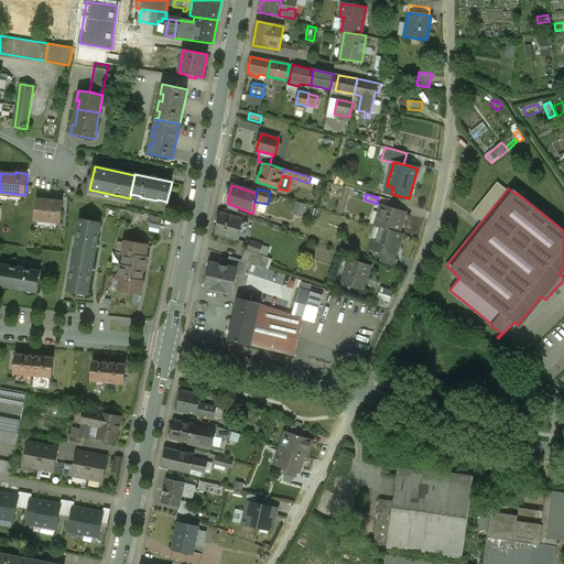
[(36,199),(35,218),(61,221),(63,202),(36,199)]
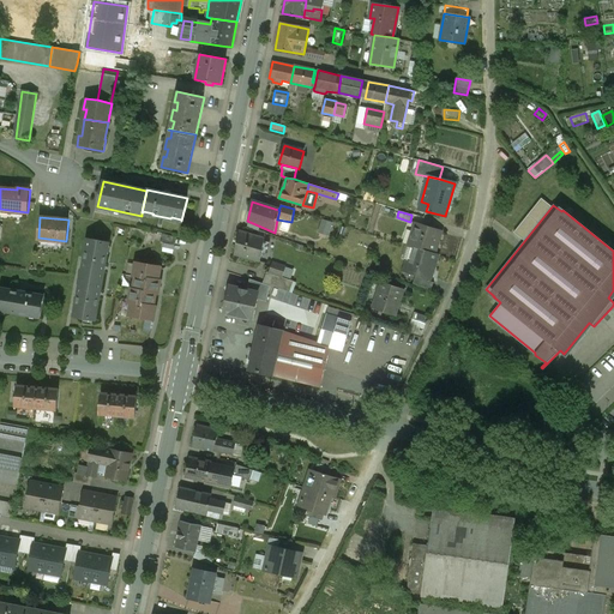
[(323,218),(319,232),(330,234),(333,221),(323,218)]
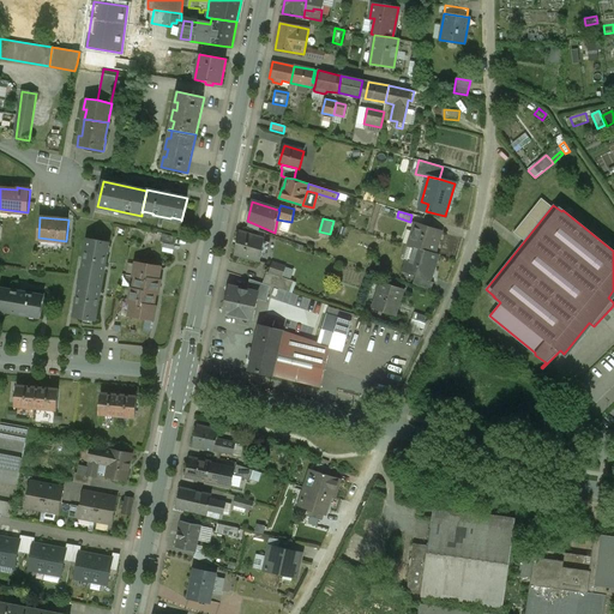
[(441,232),(415,223),(409,246),(411,246),(434,253),(441,232)]
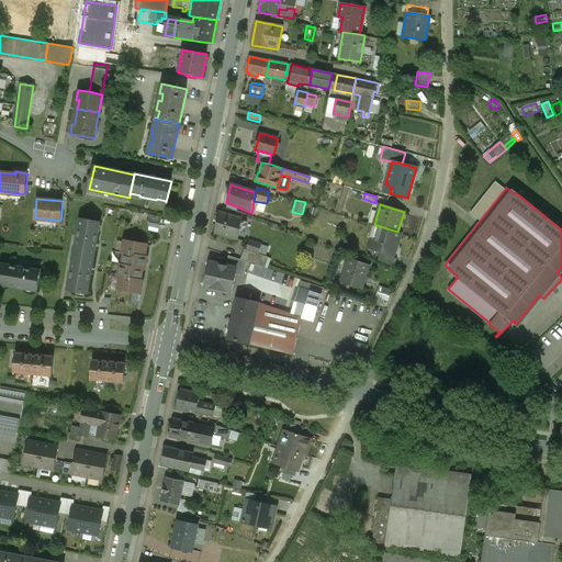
[(243,218),(218,211),(214,233),(237,239),(243,218)]
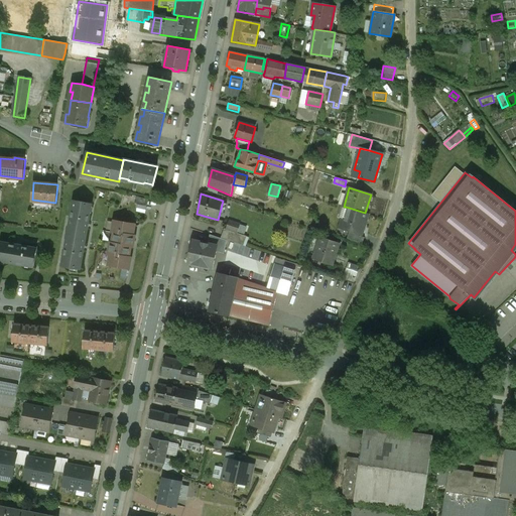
[(71,228),(69,234),(86,237),(90,213),(89,213),(90,208),(91,208),(91,205),(74,201),(69,227),(71,228)]
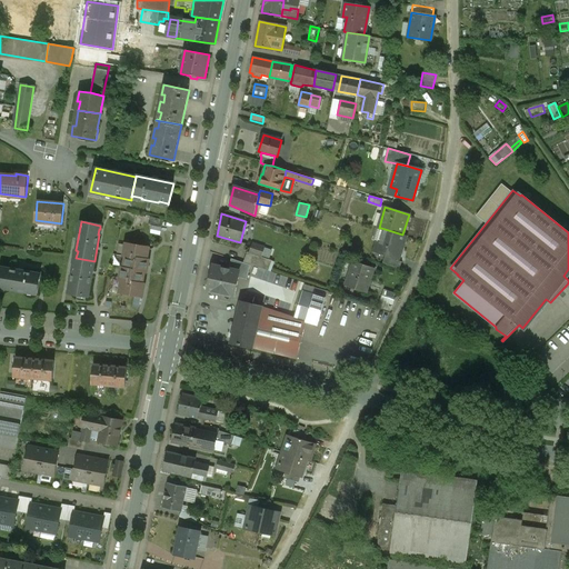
[(402,235),(381,228),(375,250),(398,258),(406,236),(402,235)]
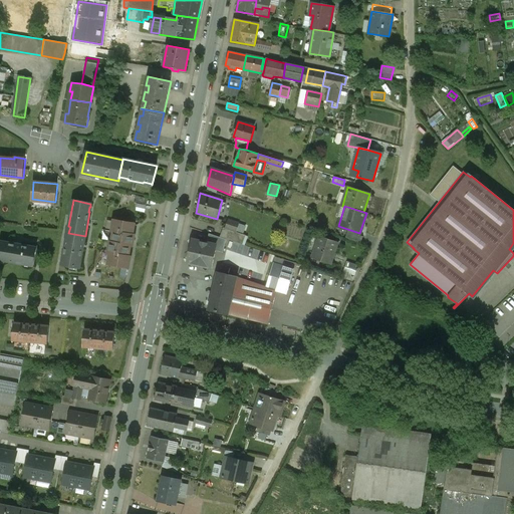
[(134,223),(113,220),(107,253),(109,253),(107,264),(127,268),(134,234),(132,234),(134,223)]
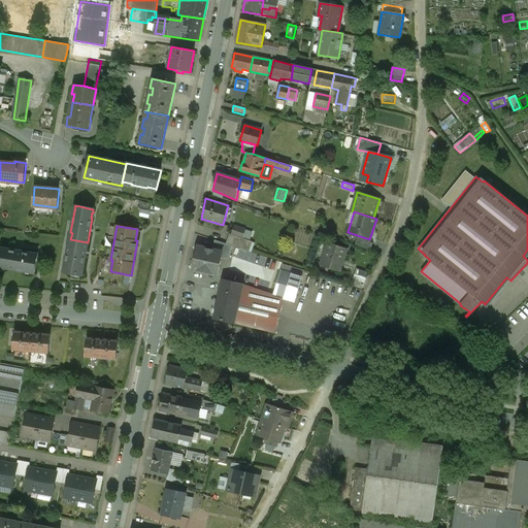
[(234,226),(231,234),(242,238),(245,229),(234,226)]
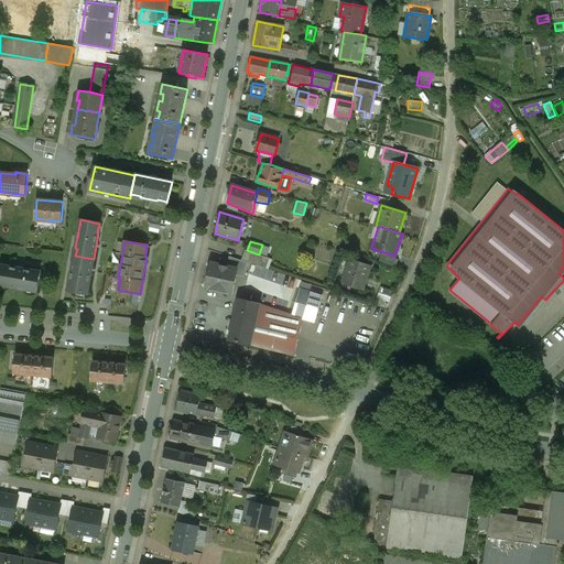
[(247,250),(245,250),(241,260),(266,268),(270,258),(259,255),(247,250)]
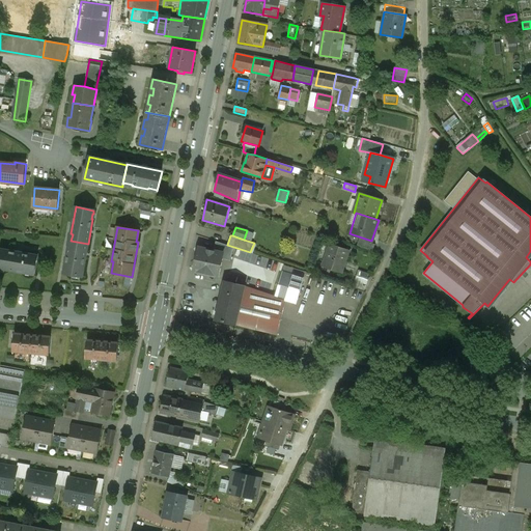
[(374,244),(362,240),(360,247),(372,251),(374,244)]
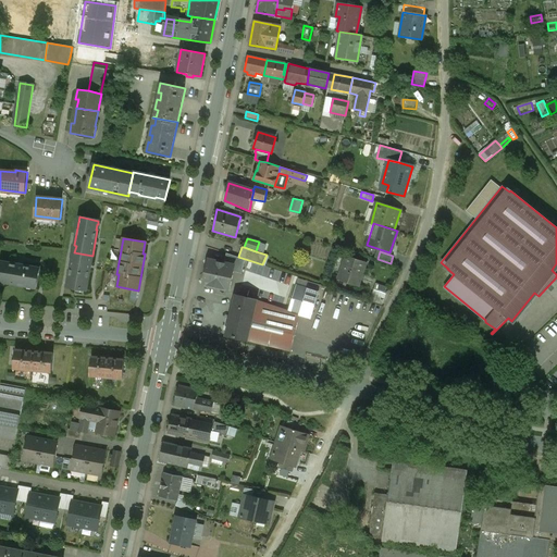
[(86,292),(93,256),(74,252),(73,259),(72,259),(67,287),(86,292)]
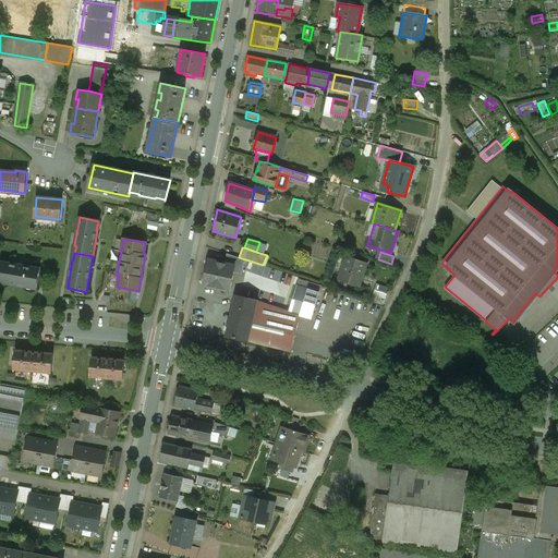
[(227,254),(225,264),(234,266),(233,273),(242,275),(245,259),(227,254)]
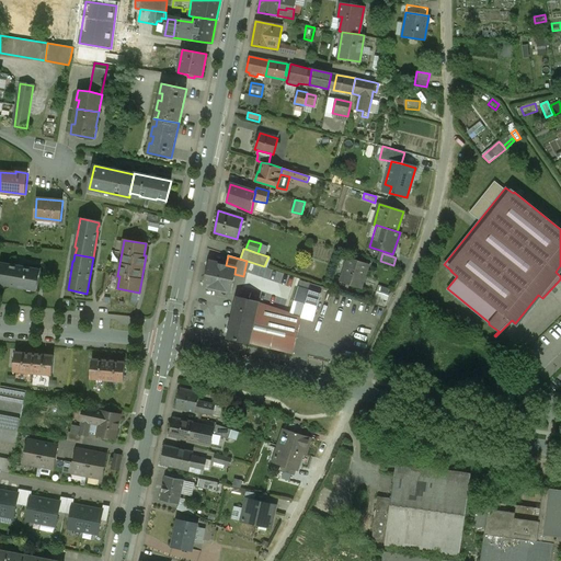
[(368,265),(347,259),(340,281),(361,288),(368,265)]
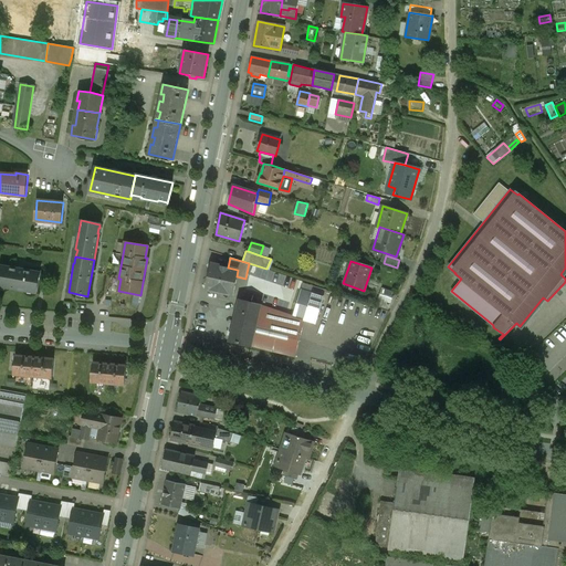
[(228,268),(211,264),(206,290),(232,295),(237,276),(238,270),(228,268)]
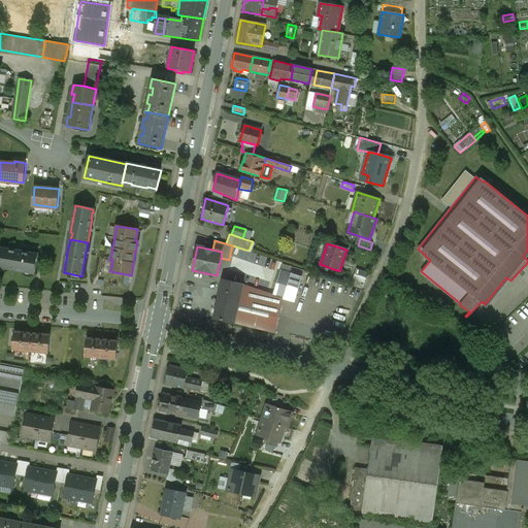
[(37,255),(1,249),(0,254),(0,265),(8,267),(7,269),(25,271),(24,270),(34,272),(37,255)]
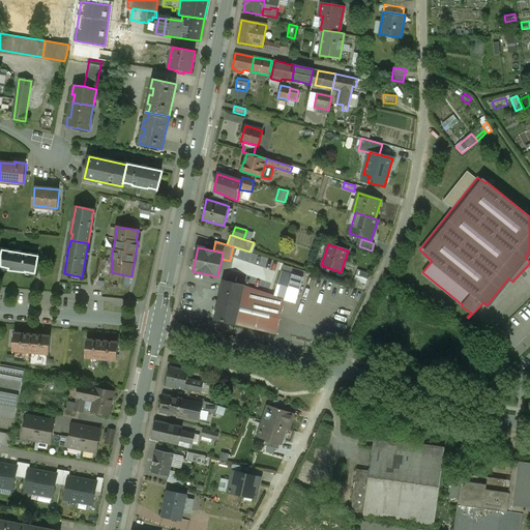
[(370,274),(358,270),(352,287),(363,291),(370,274)]
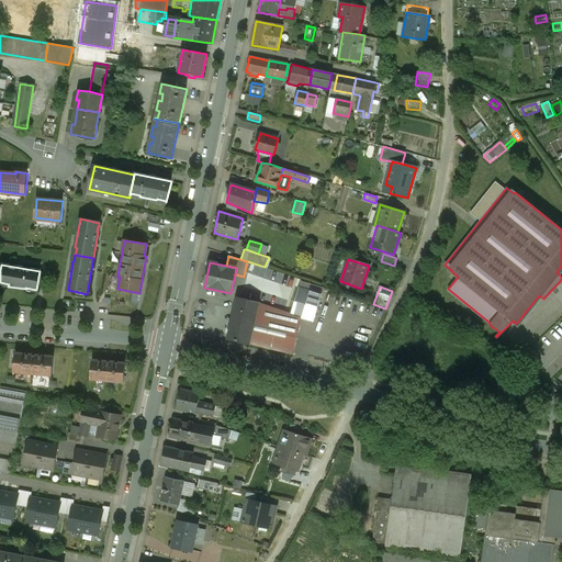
[(299,288),(291,313),(302,317),(314,322),(322,294),(299,288)]
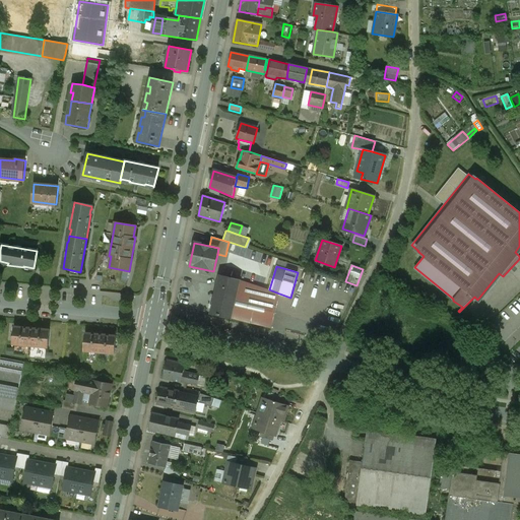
[(231,318),(240,279),(219,275),(210,314),(231,318)]
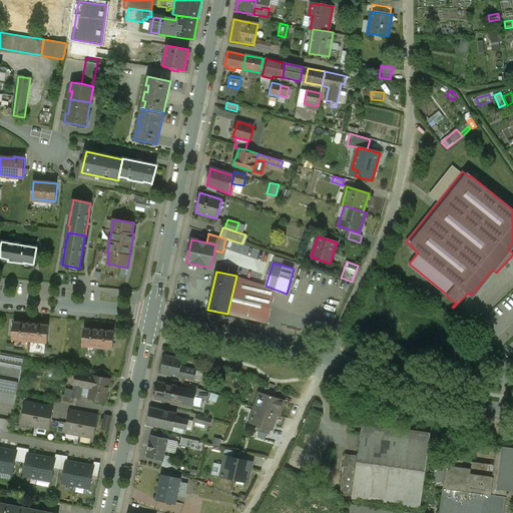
[(276,290),(266,286),(236,276),(227,314),(268,324),(276,290)]
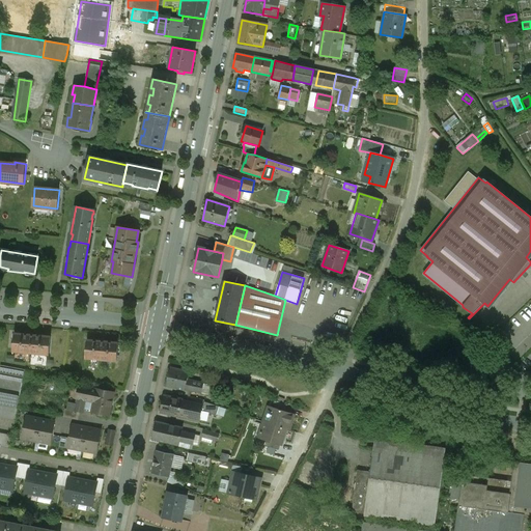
[(51,337),(14,333),(12,352),(49,356),(51,337)]
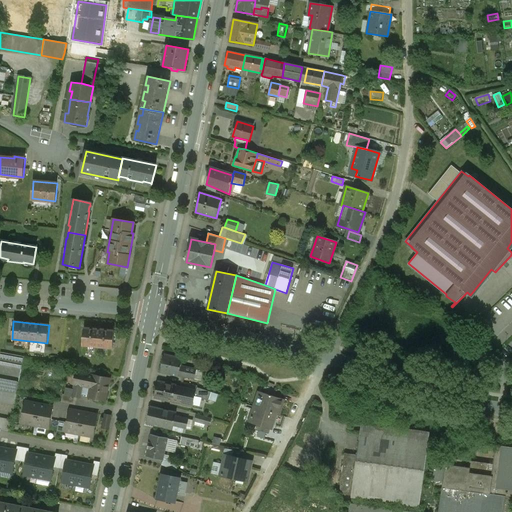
[(114,331),(84,328),(82,346),(113,349),(114,331)]
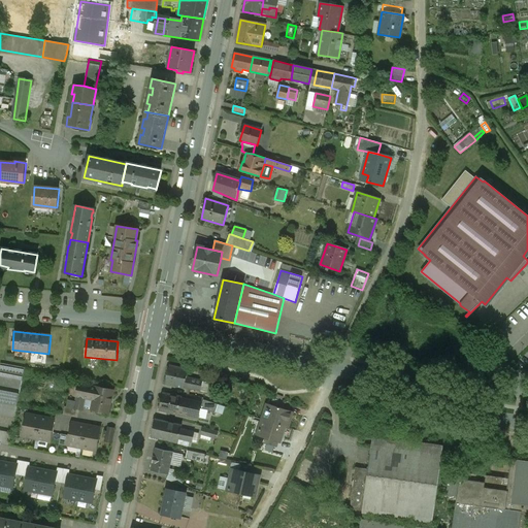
[(25,368),(1,363),(0,366),(0,375),(23,381),(25,368)]
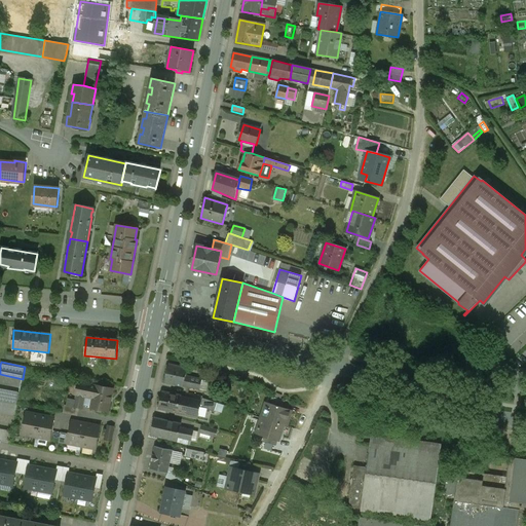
[(170,364),(165,382),(183,386),(184,385),(199,389),(201,380),(186,376),(187,368),(170,364)]
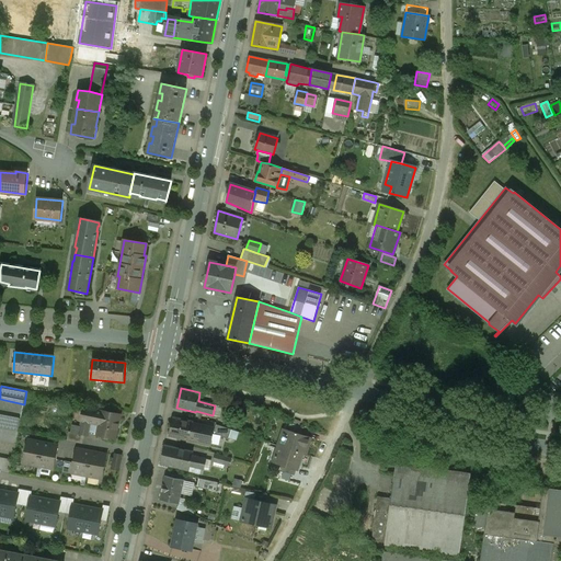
[(102,412),(83,408),(81,422),(91,423),(89,432),(98,434),(102,412)]
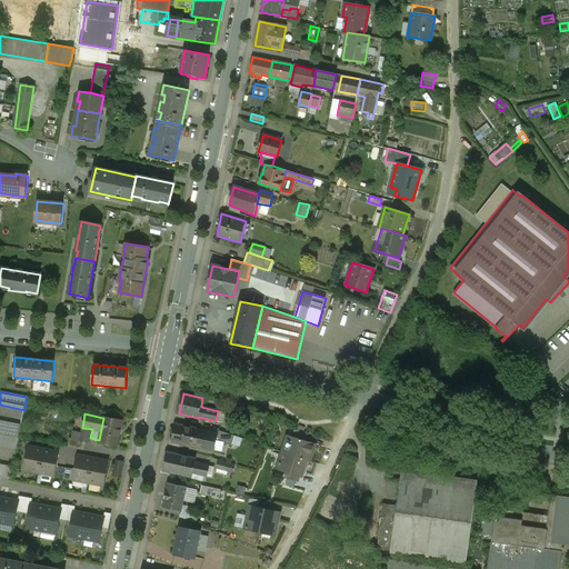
[(122,421),(103,417),(103,418),(99,440),(98,441),(117,445),(122,421)]
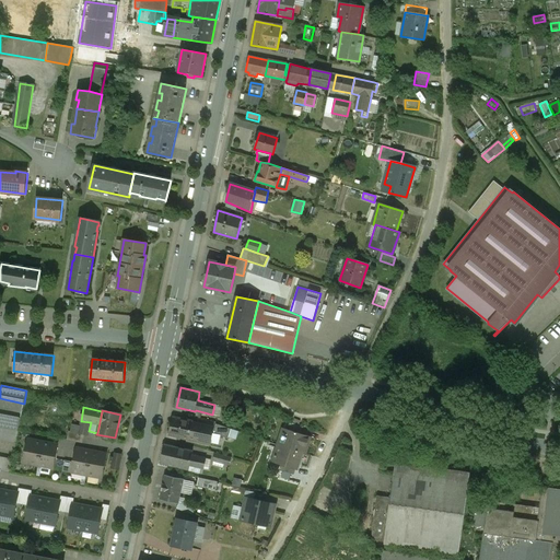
[(230,416),(220,412),(217,422),(226,426),(230,416)]
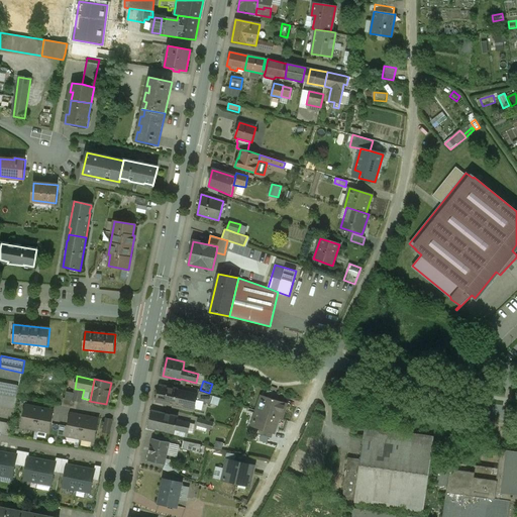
[(19,386),(0,382),(0,394),(16,398),(19,386)]
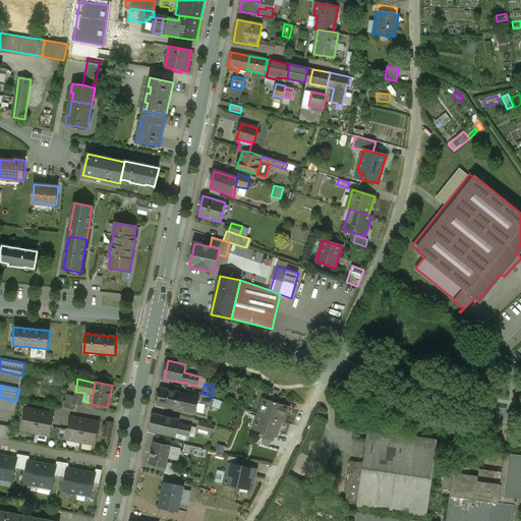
[(179,392),(161,388),(158,405),(176,409),(176,408),(185,410),(185,411),(191,413),(191,412),(192,412),(195,412),(197,403),(198,400),(186,397),(187,396),(179,394),(179,392)]
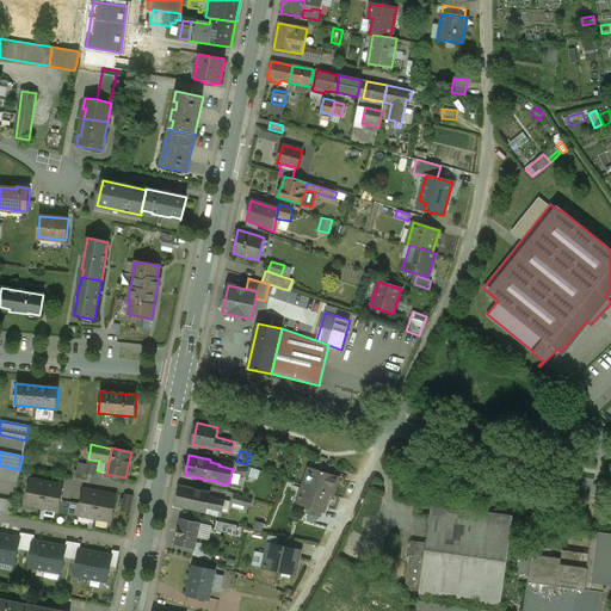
[(99,461),(88,460),(86,473),(86,474),(92,475),(96,475),(97,470),(99,461)]
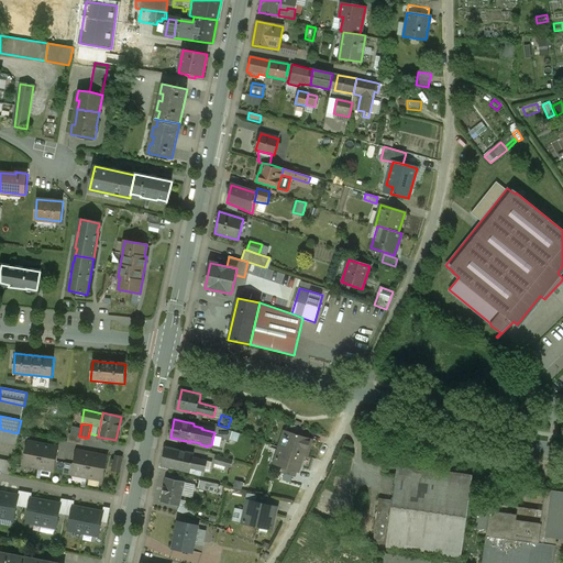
[(291,424),(289,432),(302,437),(305,429),(291,424)]
